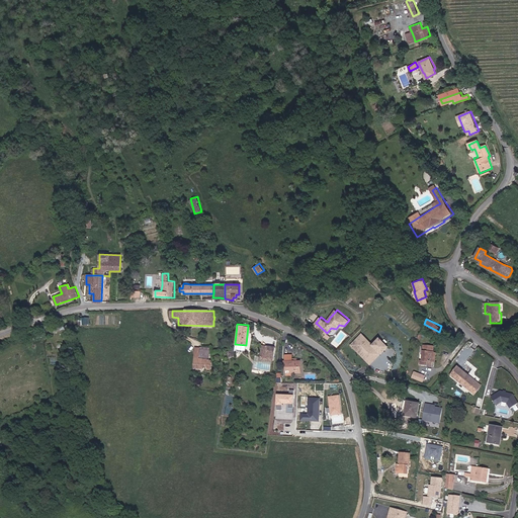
[(389,346),(379,338),(373,345),(362,334),(351,345),(359,353),(361,351),(370,360),(379,351),(381,353),(389,346)]
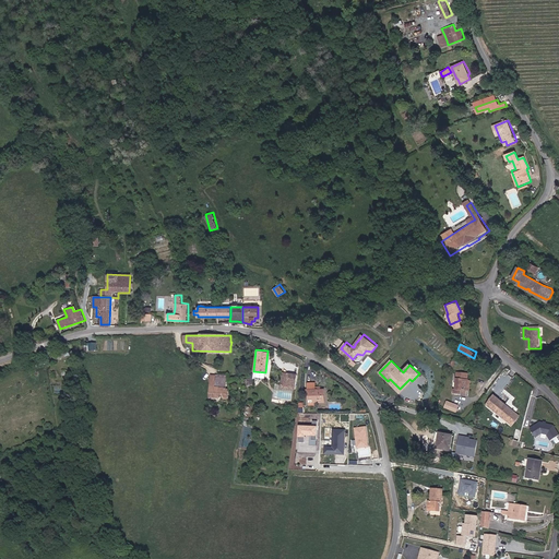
[(284,372),(282,383),(290,385),(296,387),(298,376),(284,372)]
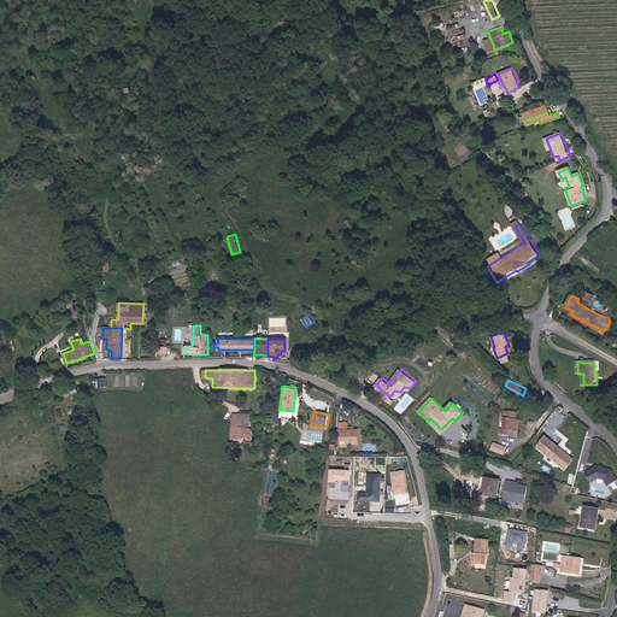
[(505,411),(504,427),(500,427),(499,432),(510,432),(510,428),(516,428),(517,412),(505,411)]
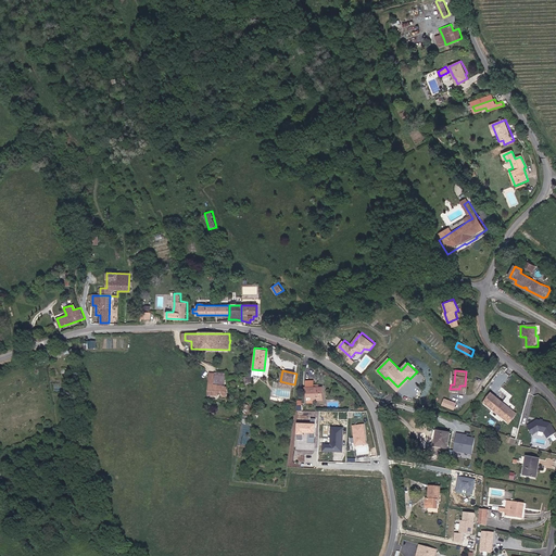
[(225,395),(225,380),(222,380),(222,376),(224,376),(224,374),(214,374),(214,376),(211,376),(212,395),(225,395)]
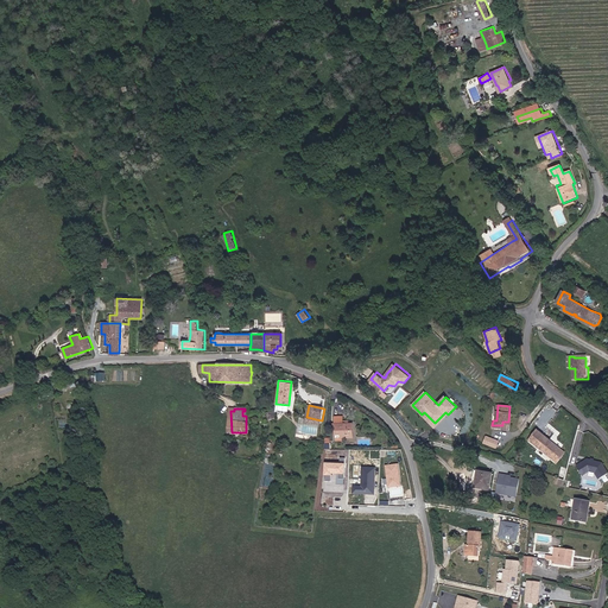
[(436,429),(448,415),(445,412),(435,423),(424,412),(422,415),(436,429)]
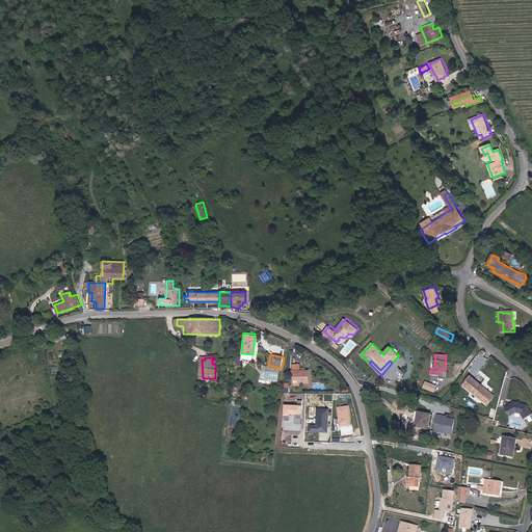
[(295,369),(296,377),(297,384),(312,381),(310,369),(307,369),(302,370),(301,368),(300,363),(294,364),(295,369)]
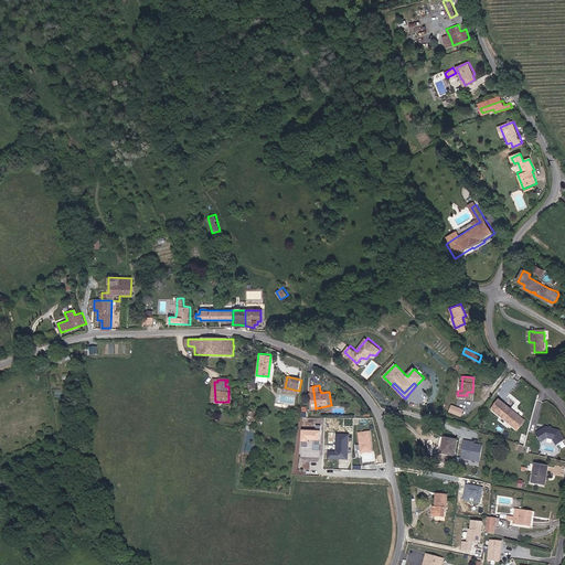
[(297,395),(284,392),(285,390),(279,388),(277,401),(295,404),(297,395)]
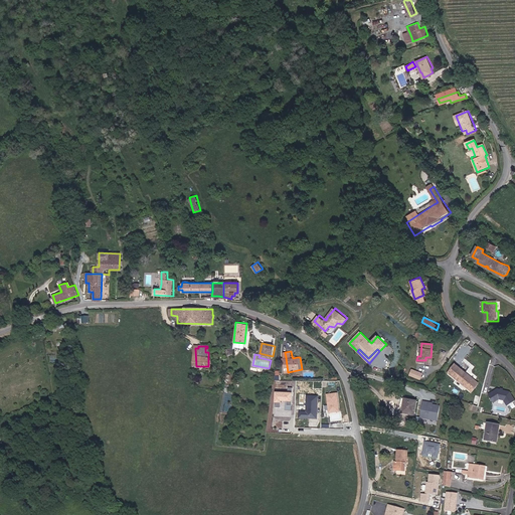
[(447,373),(471,392),(479,383),(466,372),(455,363),(447,373)]
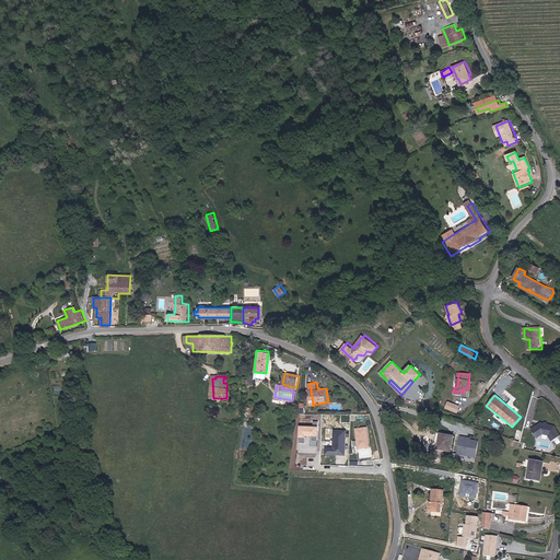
[(447,400),(444,408),(457,412),(461,405),(447,400)]
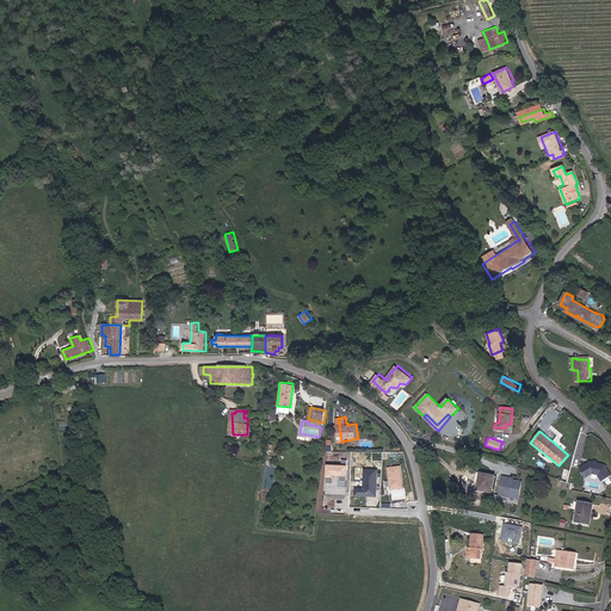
[(604,464),(590,461),(578,467),(585,479),(592,474),(598,475),(602,481),(610,475),(604,464)]
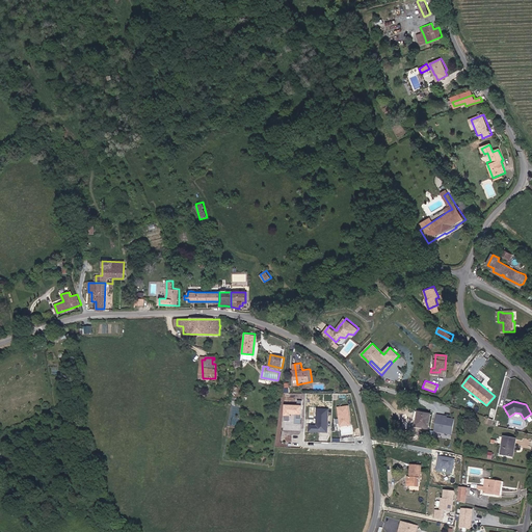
[(301,405),(284,404),(283,416),(300,417),(301,405)]
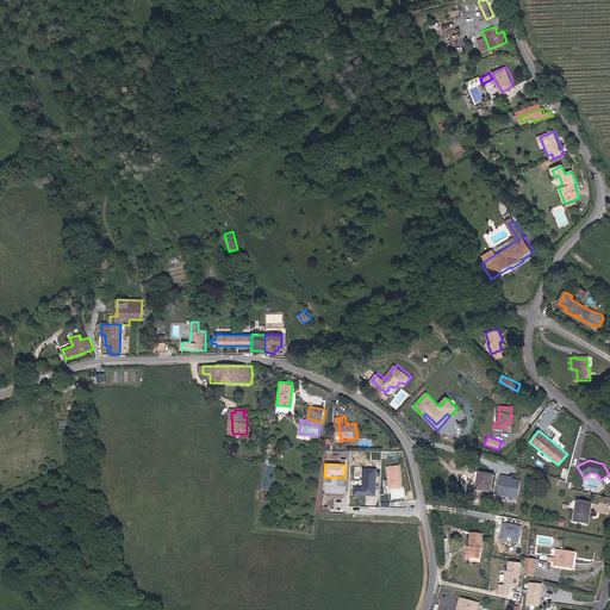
[(403,489),(399,465),(385,466),(388,490),(403,489)]
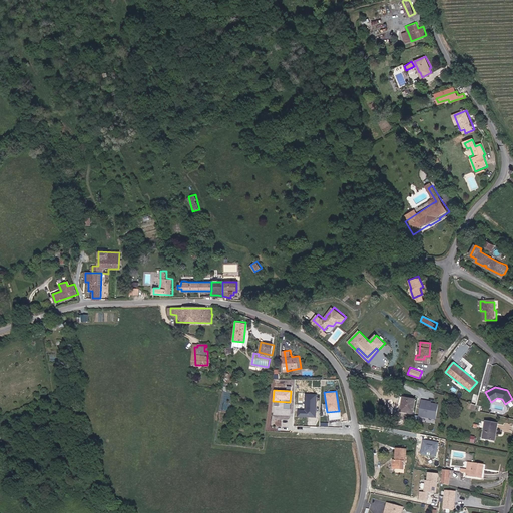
[(315,417),(317,394),(306,393),(305,409),(297,408),(297,416),(315,417)]
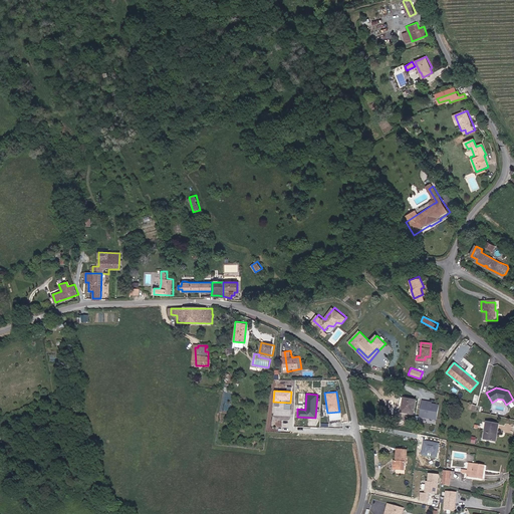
[(405,403),(403,412),(414,414),(417,400),(400,397),(399,402),(401,403),(405,403)]
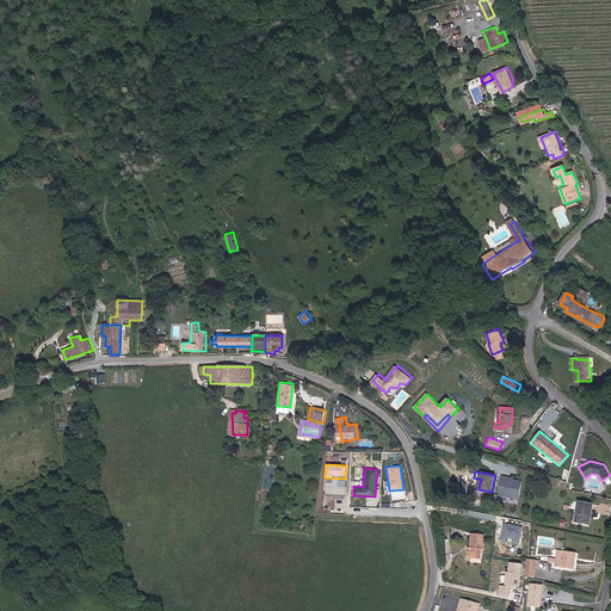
[(522,481),(501,477),(498,497),(518,500),(522,481)]
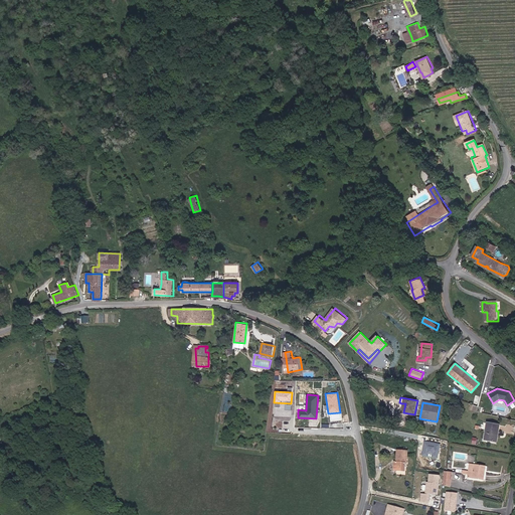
[(388,410),(387,416),(397,418),(398,412),(388,410)]
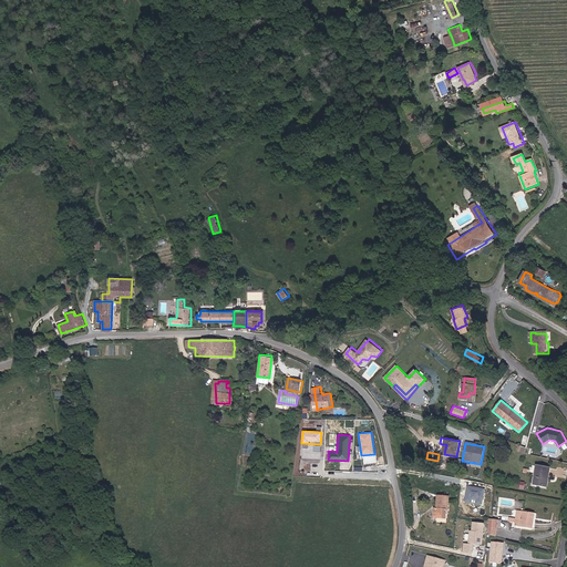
[(549,467),(539,465),(535,465),(534,475),(532,483),(542,485),(546,486),(547,478),(549,467)]
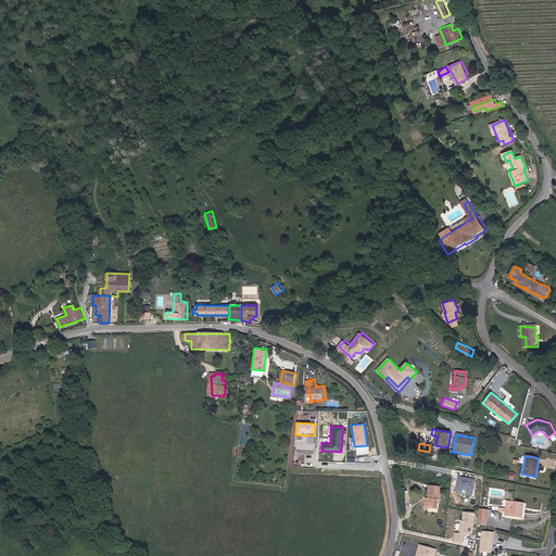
[(476,479),(457,476),(455,493),(462,494),(463,490),(466,490),(465,494),(472,495),(476,479)]
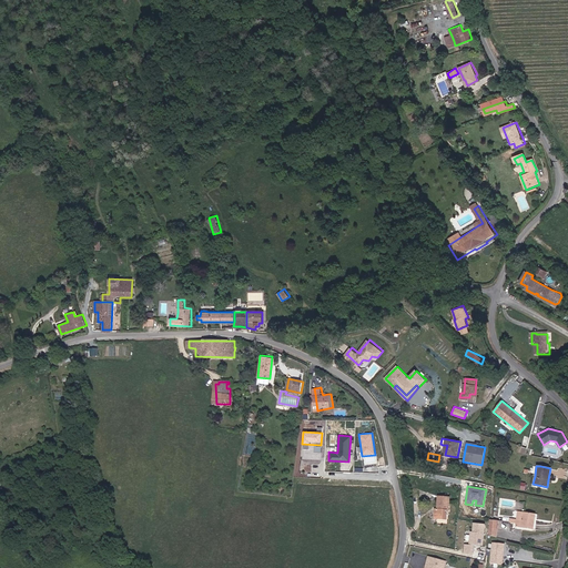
[(439,508),(436,508),(435,517),(446,518),(447,511),(450,511),(453,499),(440,497),(439,508)]
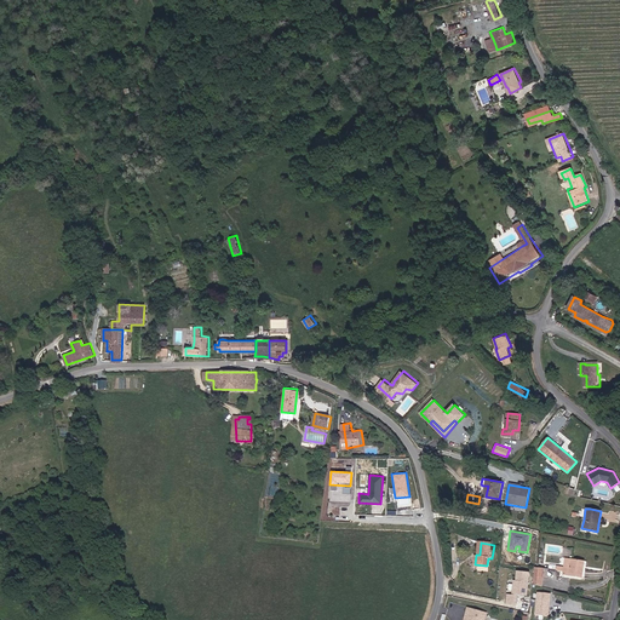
[(589,562),(569,558),(564,574),(585,579),(589,562)]
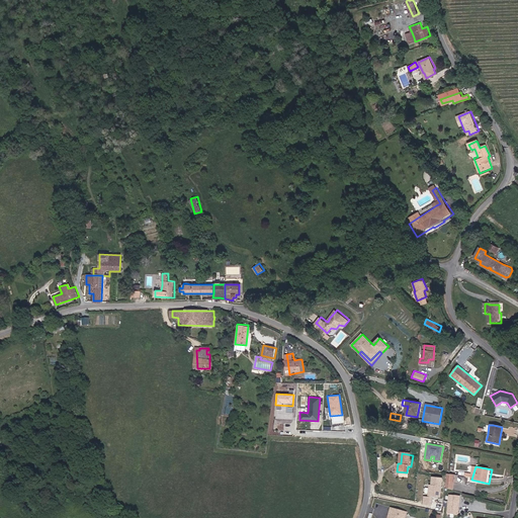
[(449,472),(447,488),(453,489),(455,473),(449,472)]
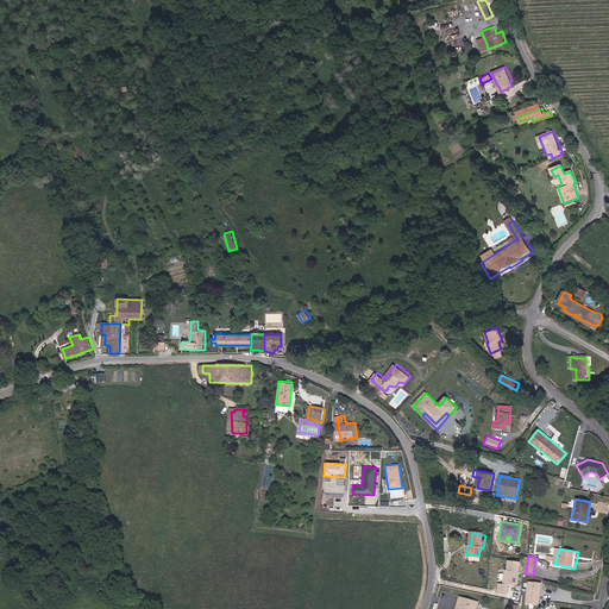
[(518,585),(520,562),(507,560),(506,570),(504,570),(503,584),(497,583),(496,594),(507,595),(508,584),(518,585)]
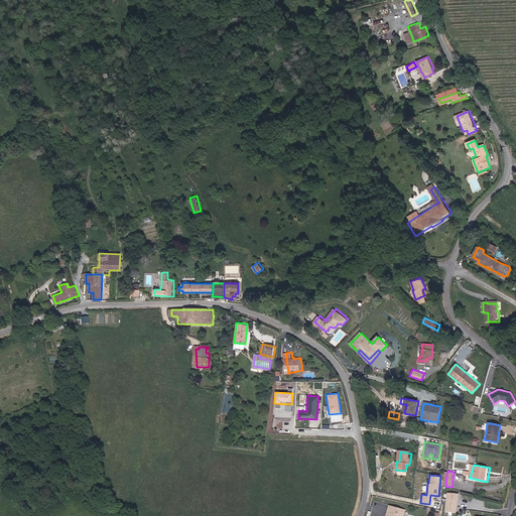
[(457,512),(458,494),(446,493),(444,512),(457,512)]
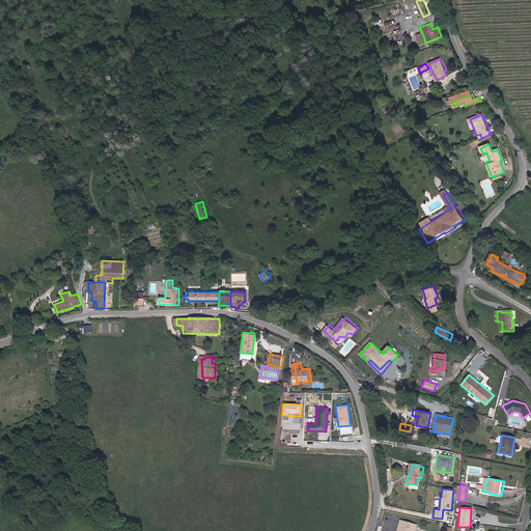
[(412,530),(415,523),(403,520),(400,530),(412,530)]
